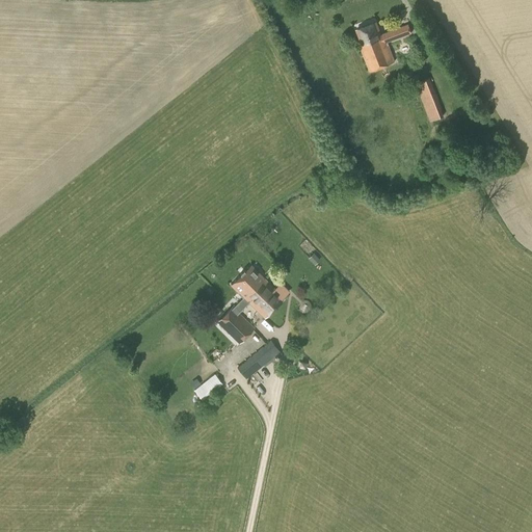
[(381,34),(376,22),(357,29),(363,45),(361,46),(370,71),(395,61),(388,42),(411,32),(408,24),(381,34)]
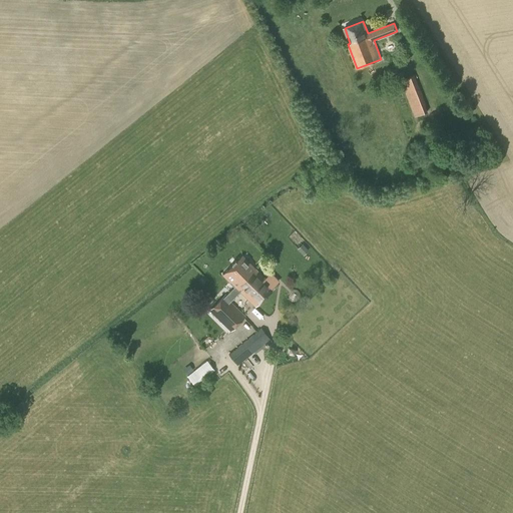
[(415,74),(401,79),(404,87),(417,82),(415,74)]
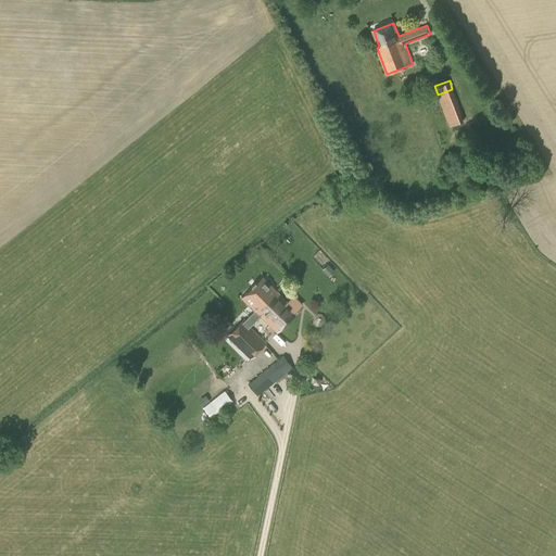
[(450,126),(464,121),(462,114),(447,119),(450,126)]
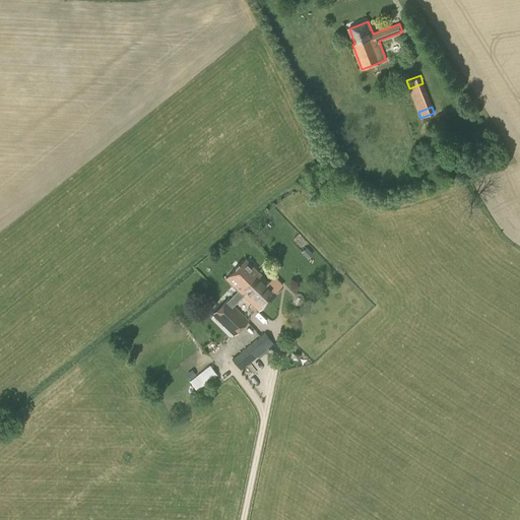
[(425,169),(439,163),(434,151),(419,157),(425,169)]
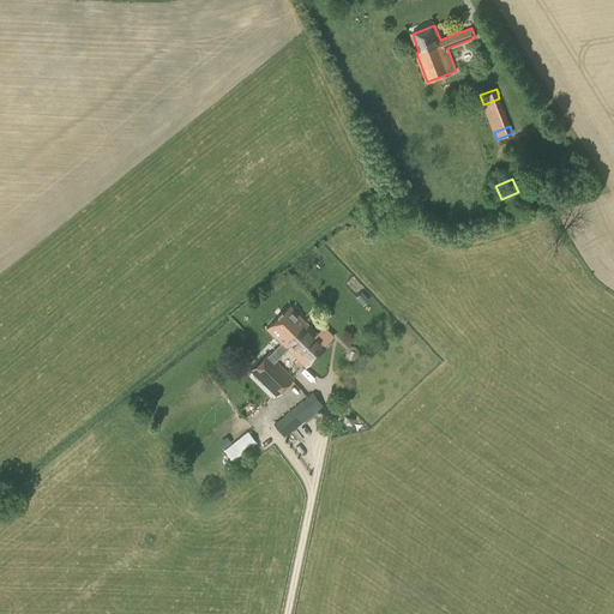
[(360,304),(366,299),(360,290),(353,295),(360,304)]
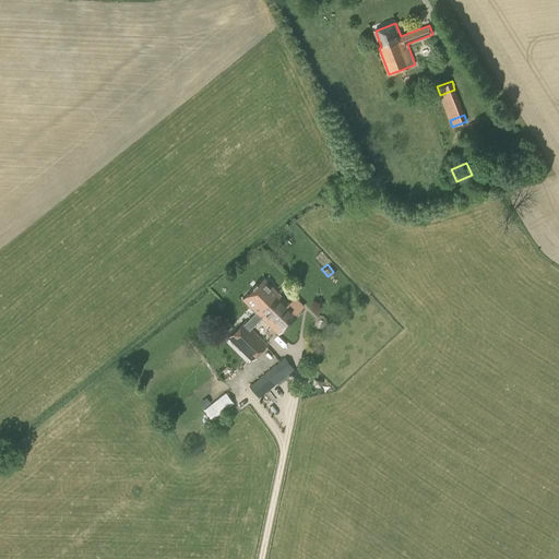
[(264,277),(241,299),(254,312),(258,316),(259,314),(260,316),(274,302),(271,299),(278,293),(264,277)]
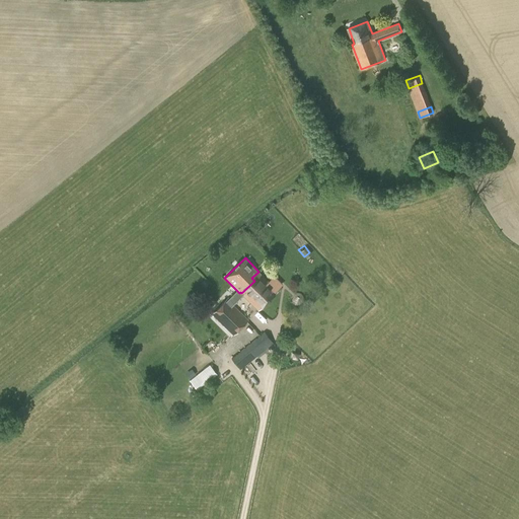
[(254,281),(241,293),(258,309),(278,291),(258,272),(251,278),(254,281)]
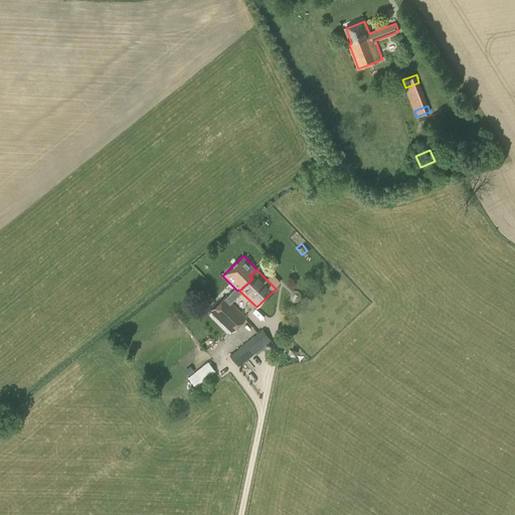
[(232,332),(245,317),(224,296),(210,311),(232,332)]
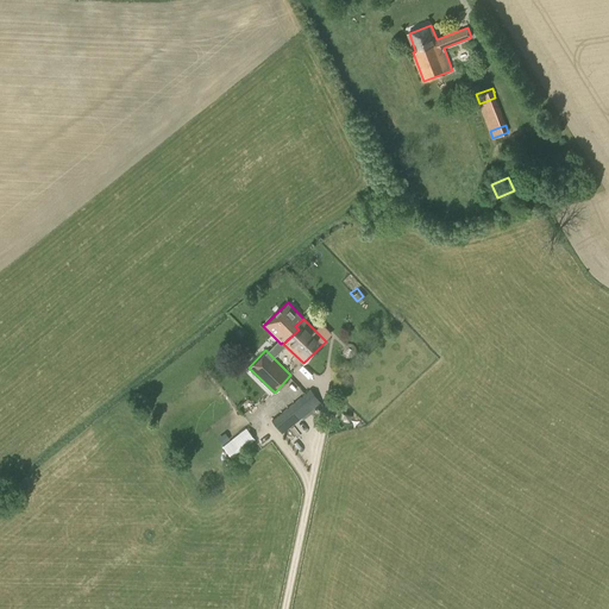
[(283,433),(320,403),(309,390),(272,420),(283,433)]
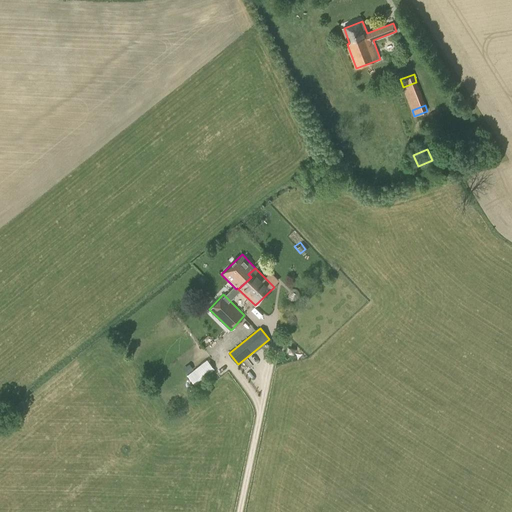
[(208,335),(198,342),(199,343),(204,349),(213,342),(208,335)]
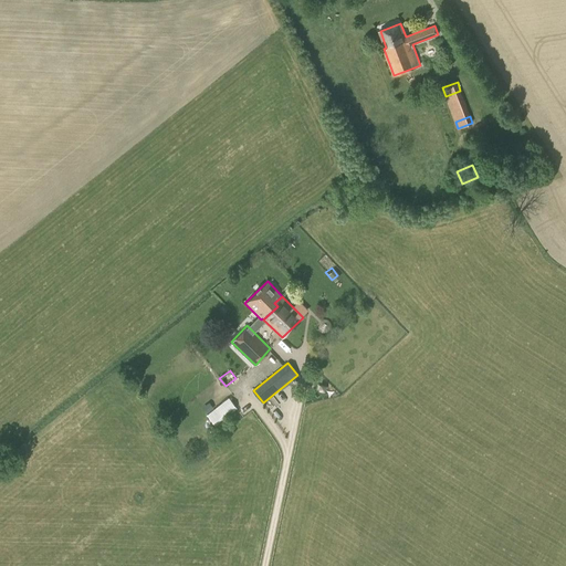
[(216,425),(237,408),(228,398),(207,415),(216,425)]
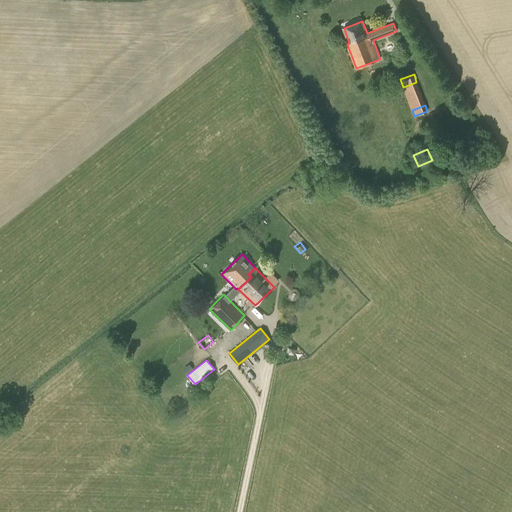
All buildings are outlined.
